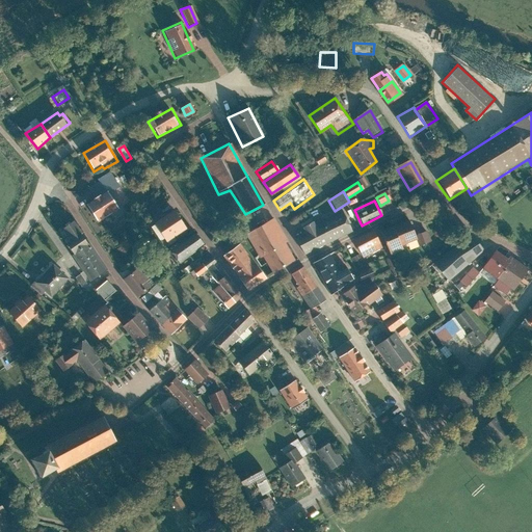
[(174,210),(154,221),(159,233),(179,220),(174,210)]
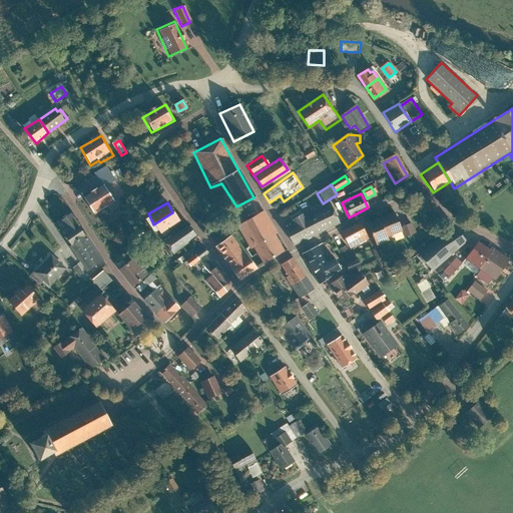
[(339,224),(330,203),(302,215),(301,213),(289,219),(291,224),(284,227),(291,244),(339,224)]
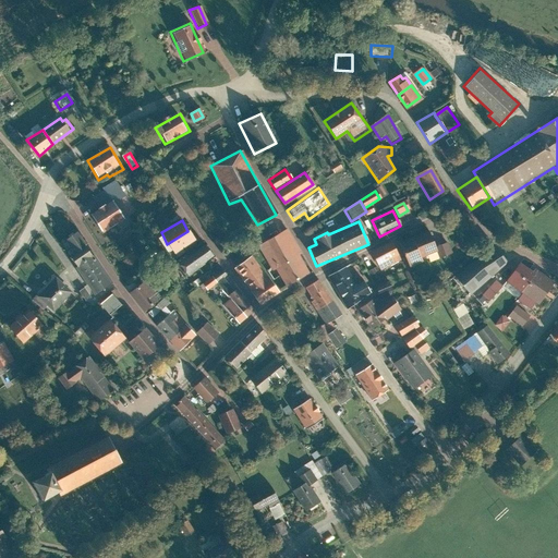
[(427,229),(399,242),(409,265),(438,252),(427,229)]
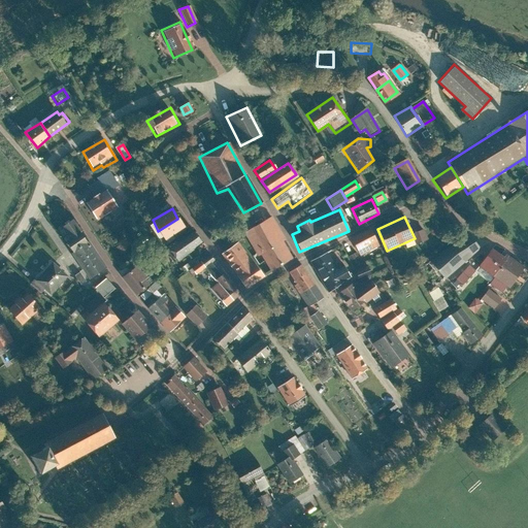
[(86,243),(70,219),(60,225),(68,238),(64,240),(71,253),(86,243)]
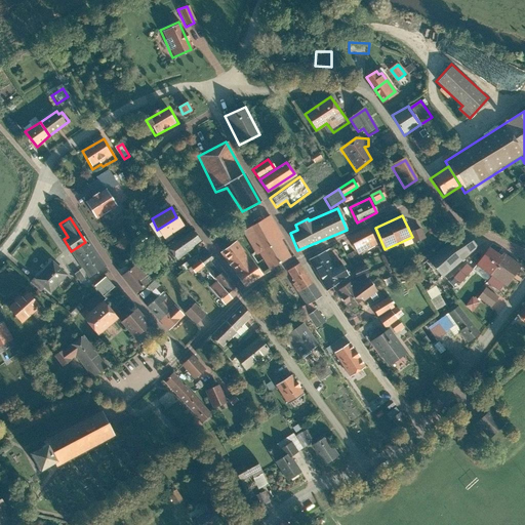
[(271,217),(242,232),(254,256),(260,253),(268,269),(288,258),(280,242),(282,241),(271,217)]
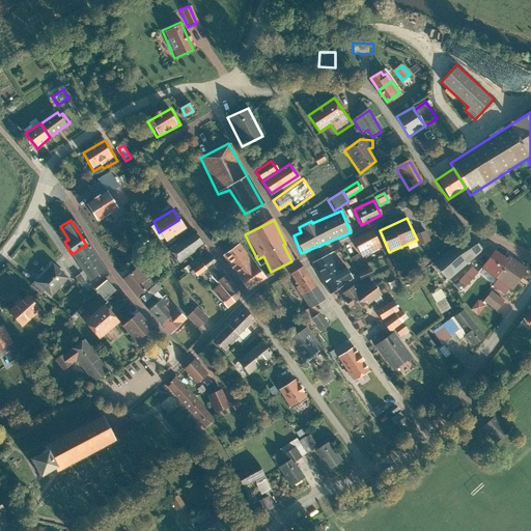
[(166,244),(186,229),(180,221),(170,227),(160,234),(166,244)]
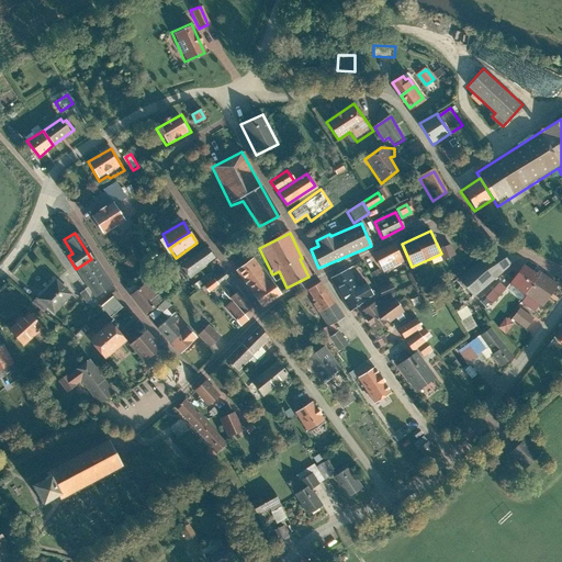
[(459,276),(473,293),(510,263),(495,245),(459,276)]
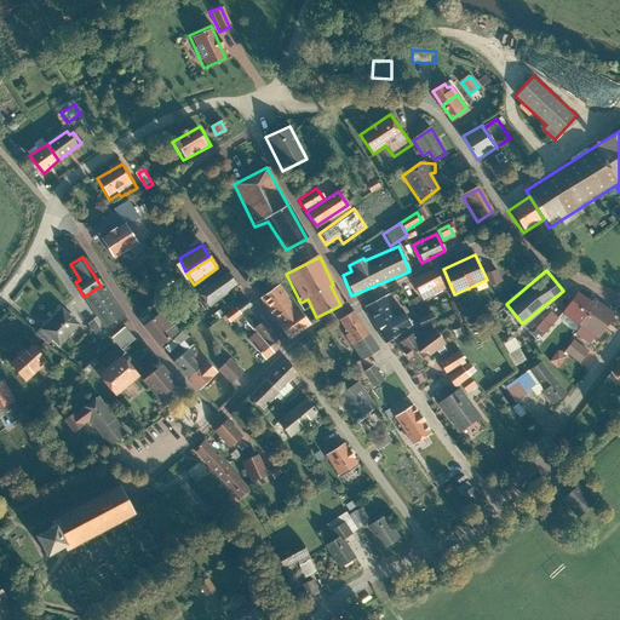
[(236,285),(228,271),(191,297),(205,316),(229,299),(225,292),(236,285)]
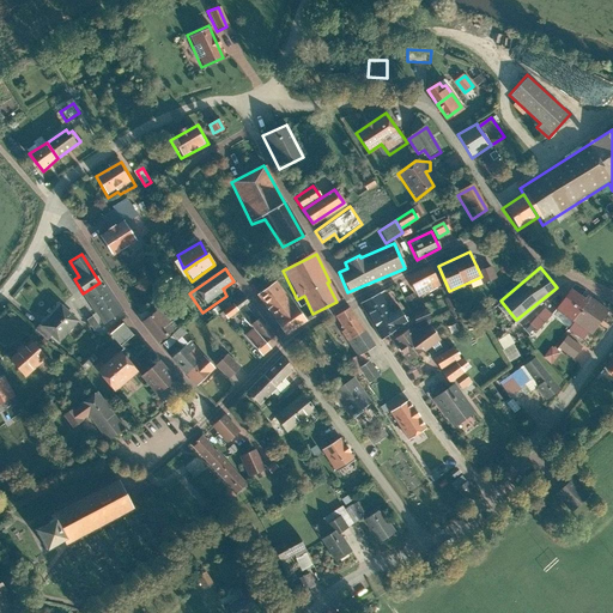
[(497,279),(493,268),(479,272),(481,277),(483,284),(497,279)]
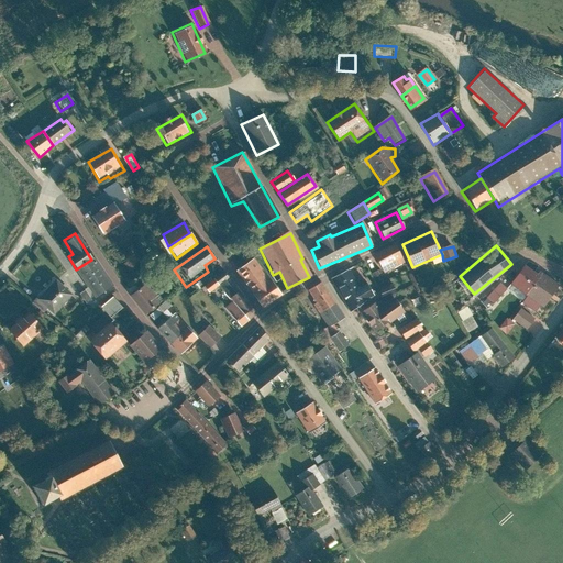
[(390,247),(371,257),(381,275),(399,265),(390,247)]
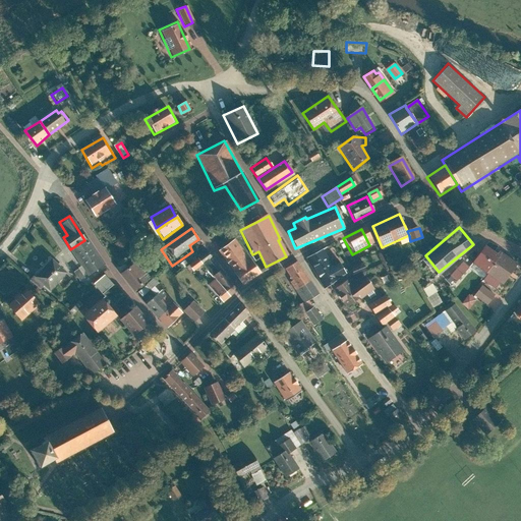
[(84,240),(70,249),(88,276),(102,266),(84,240)]
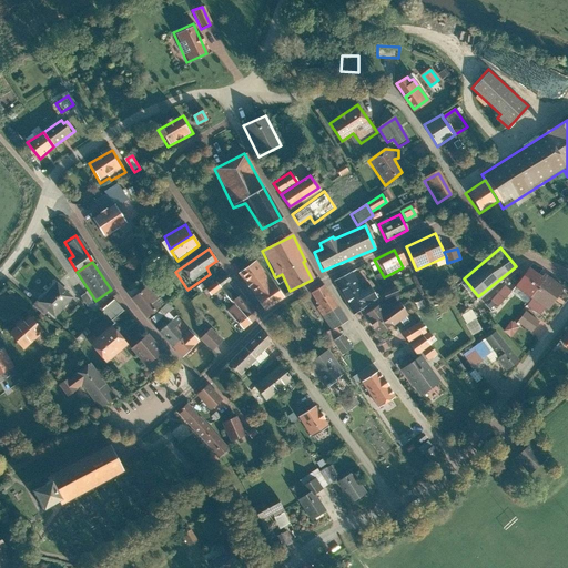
[(281,298),(254,262),(237,273),(263,311),(281,298)]
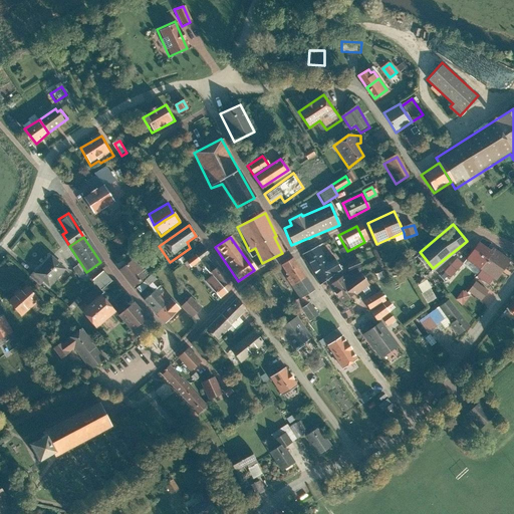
[(225,296),(237,288),(220,264),(216,266),(199,242),(191,248),(212,277),(225,296)]
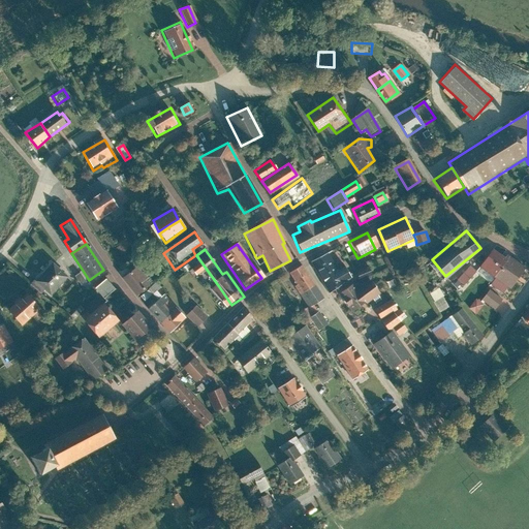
[(491,250),(478,267),(494,278),(509,257),(504,253),(501,257),(491,250)]
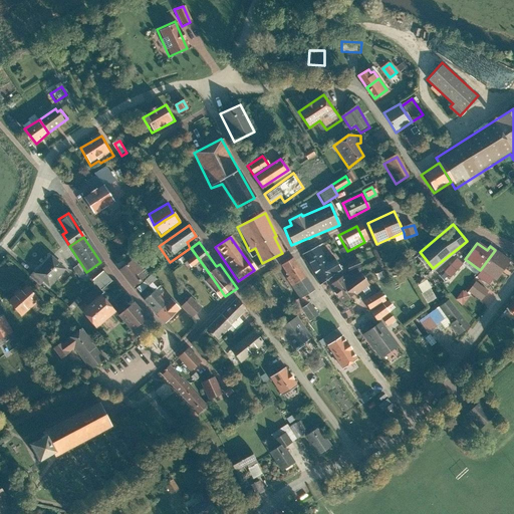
[(326,265),(318,247),(303,254),(317,283),(341,271),(336,260),(326,265)]
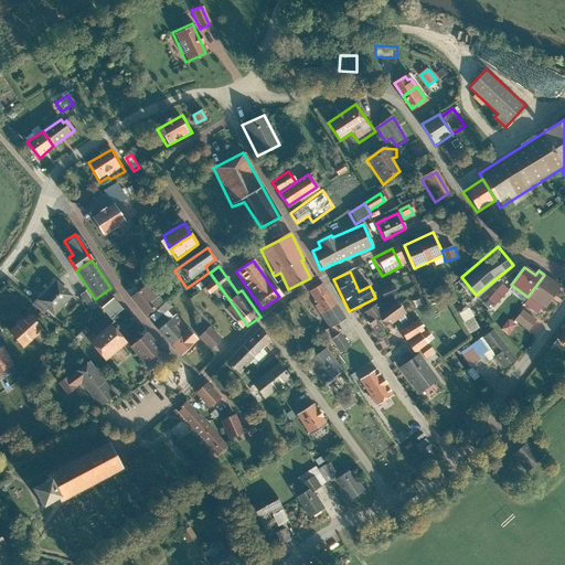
[(561,288),(544,275),(528,297),(545,309),(561,288)]
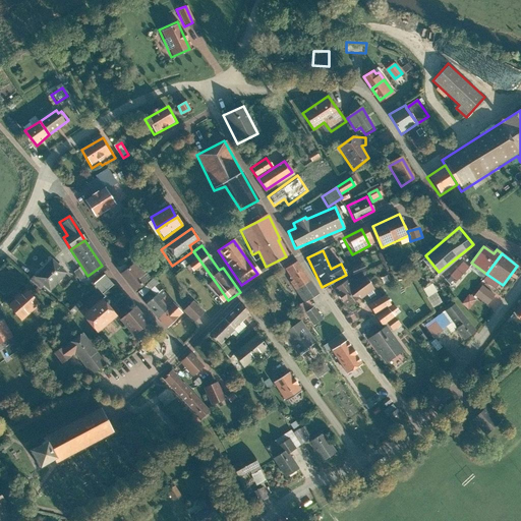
[(65,274),(51,259),(34,276),(44,287),(48,291),(65,274)]
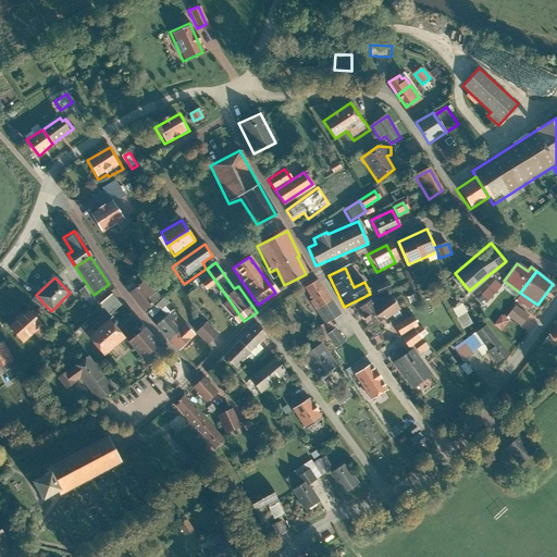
[(158,288),(148,277),(131,292),(146,310),(157,300),(151,294),(158,288)]
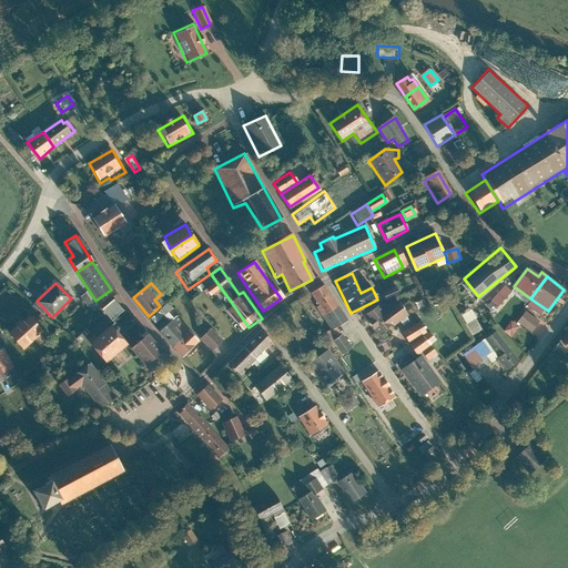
[(506,284),(487,302),(494,308),(511,291),(506,284)]
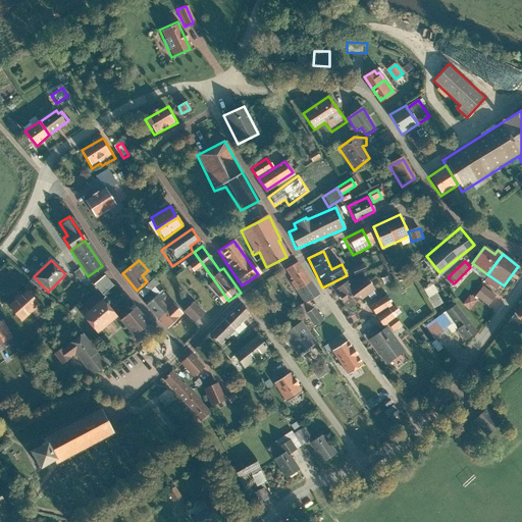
[(316,295),(296,262),(283,269),(297,291),(294,293),(301,305),(316,295)]
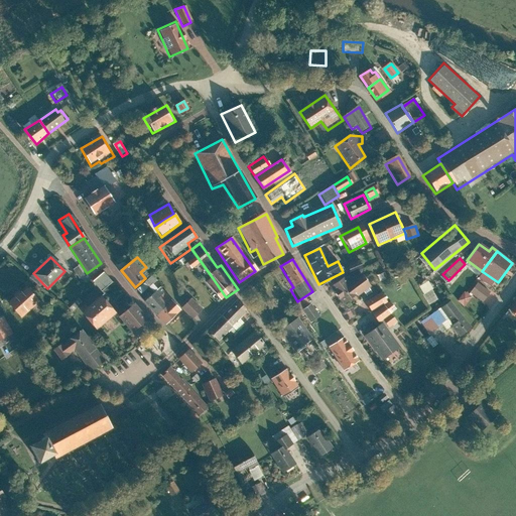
[(363,269),(359,259),(348,263),(351,273),(363,269)]
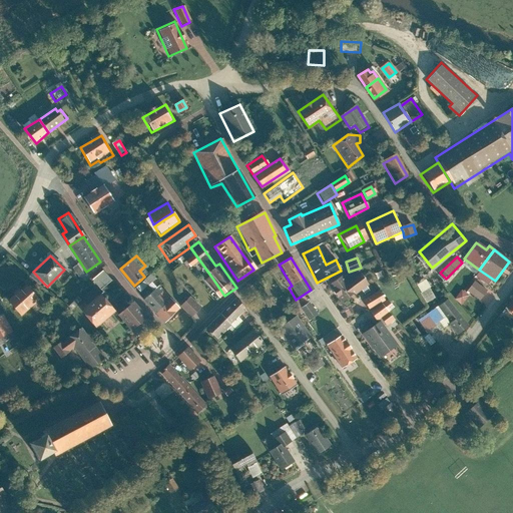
[(84,276),(77,265),(72,269),(79,279),(84,276)]
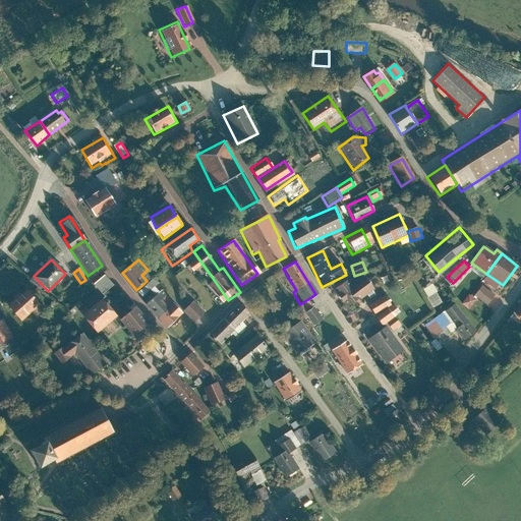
[(34,276),(29,281),(39,291),(44,287),(34,276)]
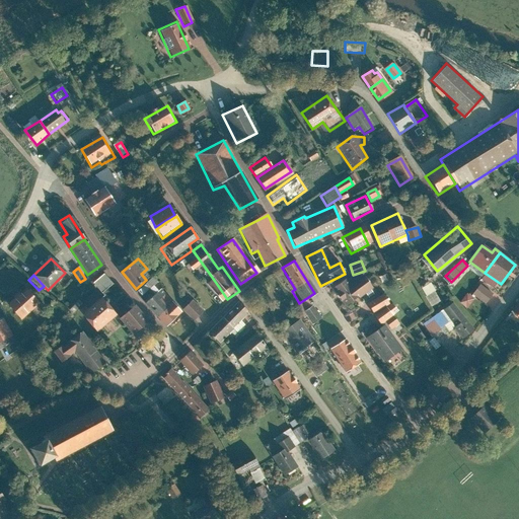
[(113,285),(102,275),(91,285),(100,295),(113,285)]
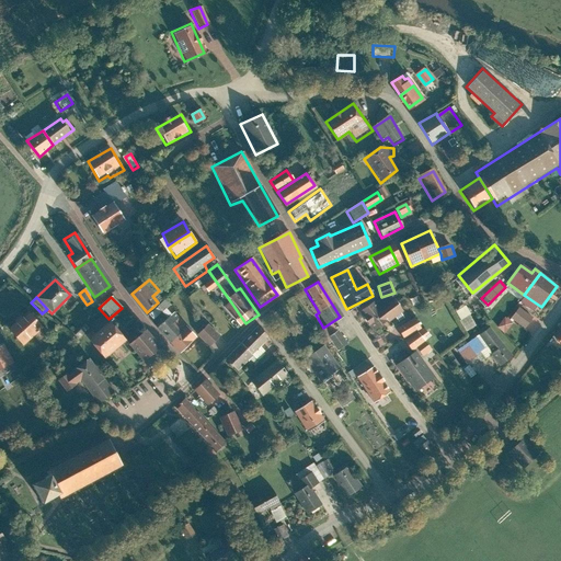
[(374,302),(356,315),(370,333),(401,311),(391,298),(378,308),(374,302)]
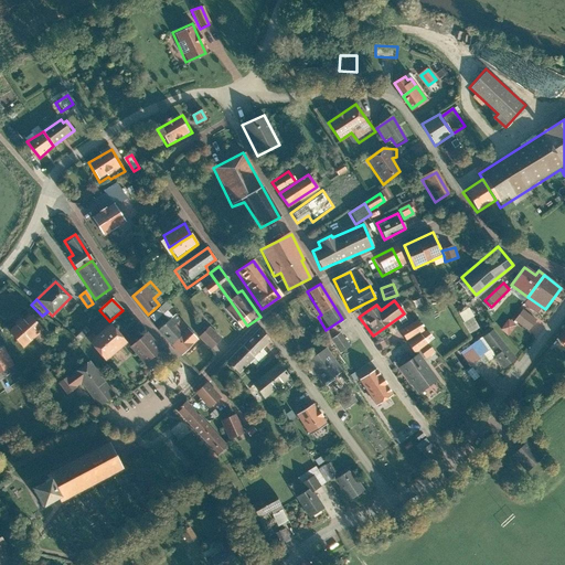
[(172,308),(168,304),(160,310),(168,318),(171,316),(168,311),(172,308)]
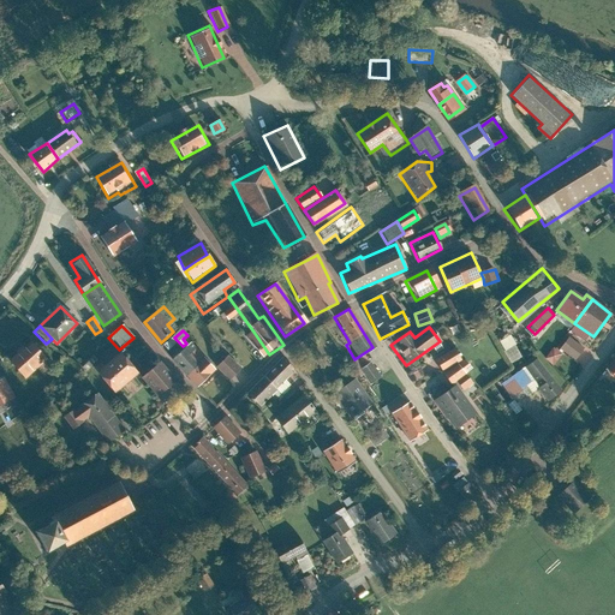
[(269,354),(254,332),(244,340),(261,359),(269,354)]
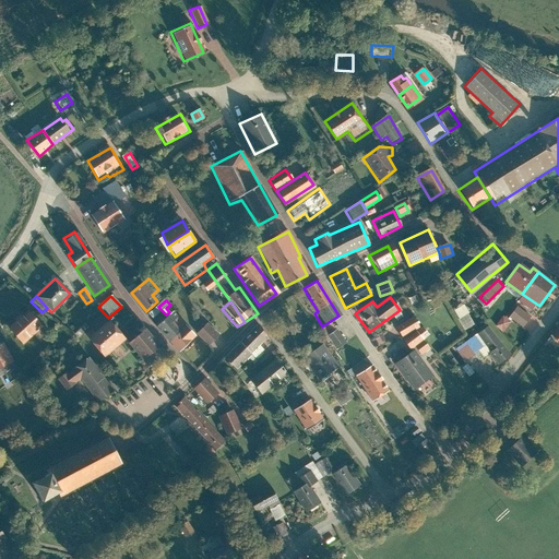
[(518,305),(508,316),(522,326),(531,316),(518,305)]
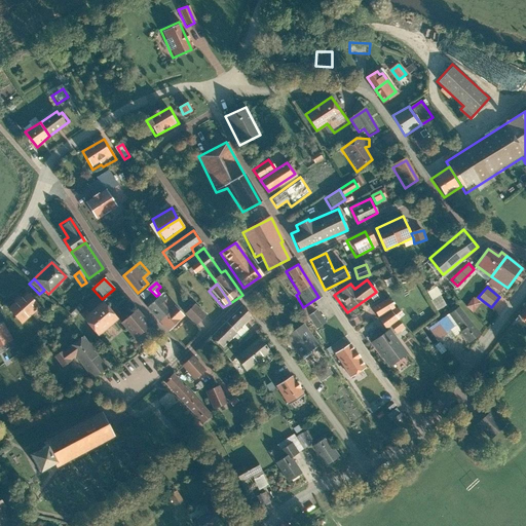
[(42,307),(28,290),(8,305),(23,323),(42,307)]
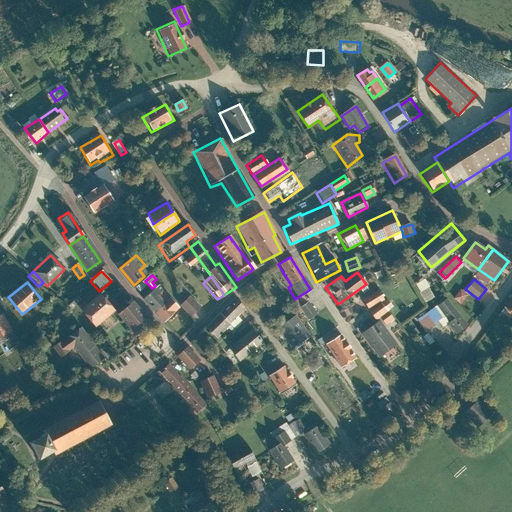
[(177,308),(155,286),(152,288),(143,297),(164,320),(177,308)]
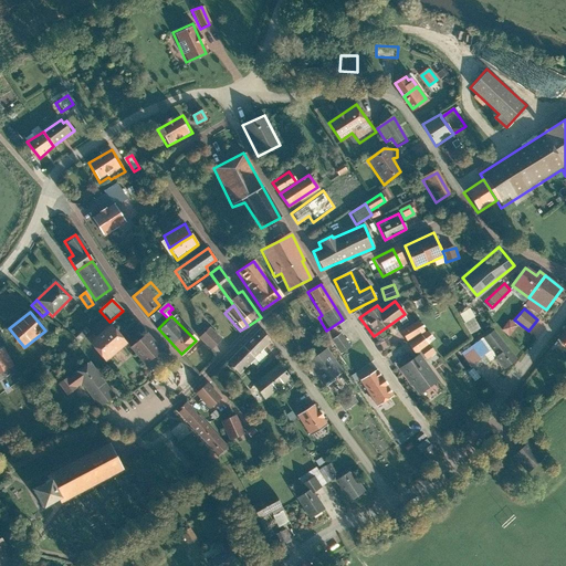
[(474,317),(464,322),(471,334),(480,328),(474,317)]
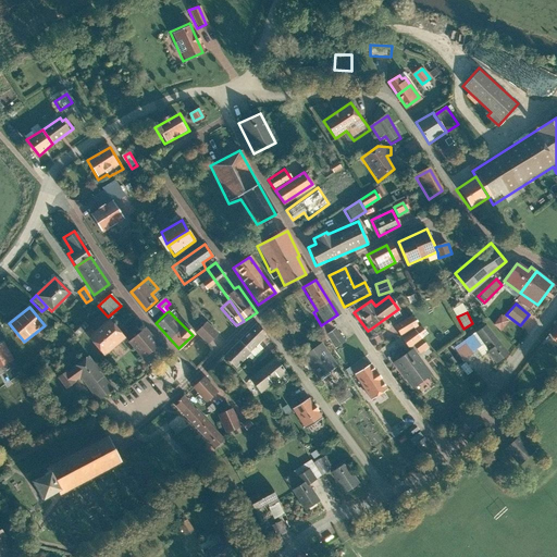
[(415,327),(408,318),(393,327),(399,337),(415,327)]
